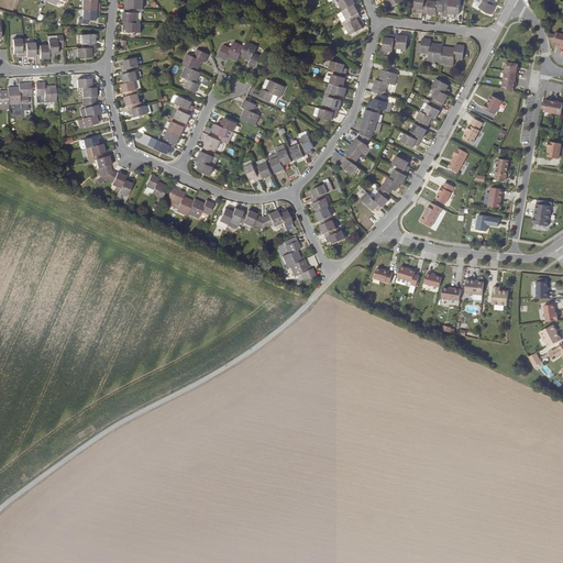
[(97,0),(81,0),(81,10),(83,10),(100,11),(100,3),(97,3),(97,0)]
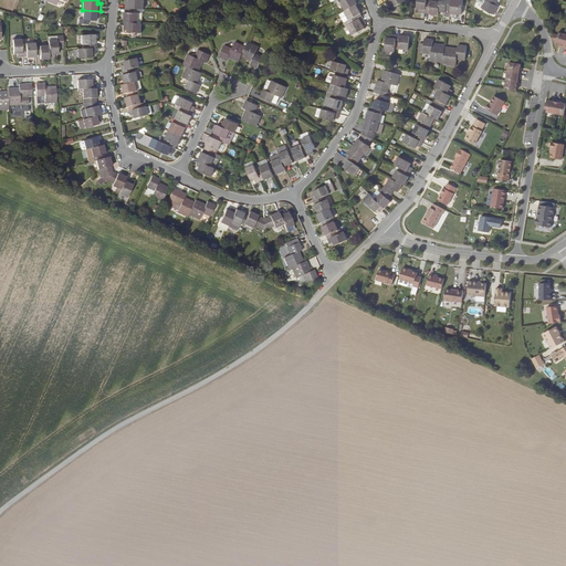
[(125,9),(144,9),(143,0),(129,0),(129,1),(126,1),(125,9)]
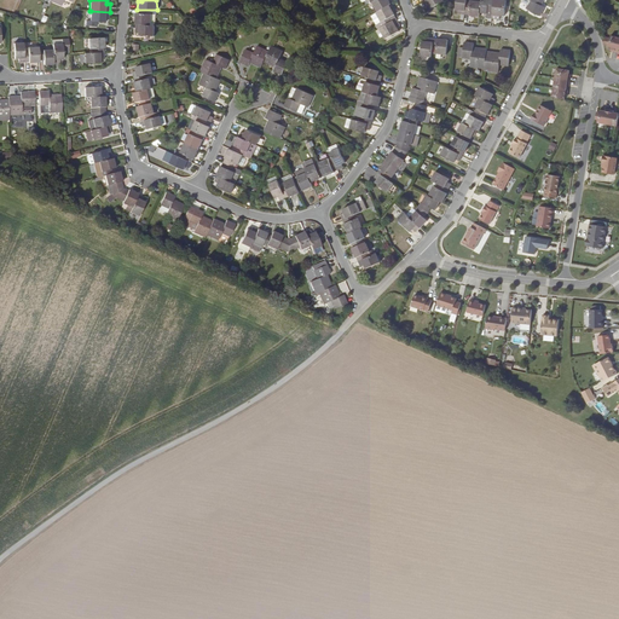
[(391,4),(388,0),(375,0),(372,3),(377,12),(389,5),(391,4)]
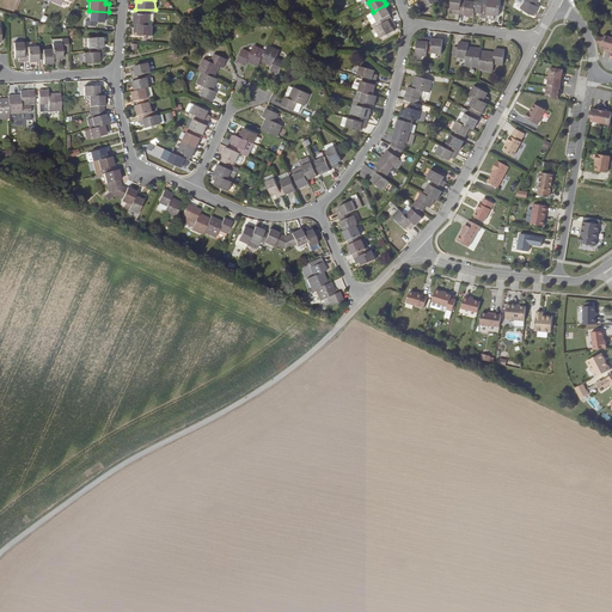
[(460,0),(451,0),(451,10),(453,10),(453,13),(459,14),(460,0)]
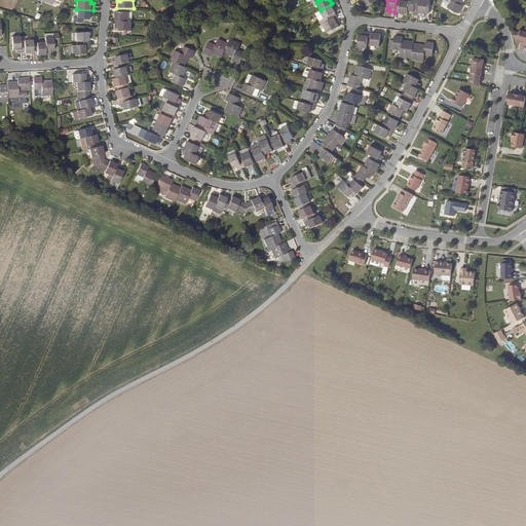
[(409,2),(397,0),(396,0),(395,12),(399,12),(399,13),(408,14),(408,10),(409,2)]
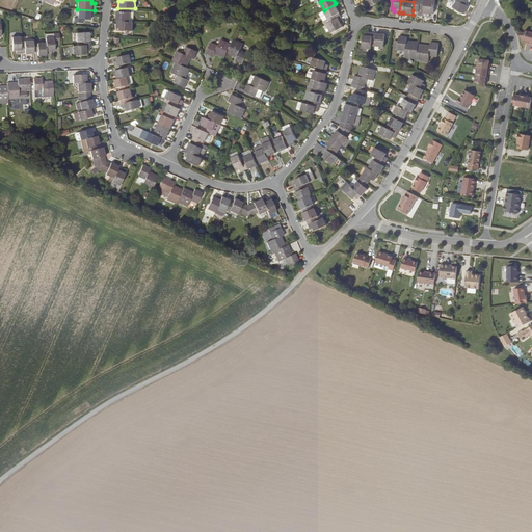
[(423,16),(424,0),(414,0),(414,2),(413,10),(419,11),(418,16),(423,16)]
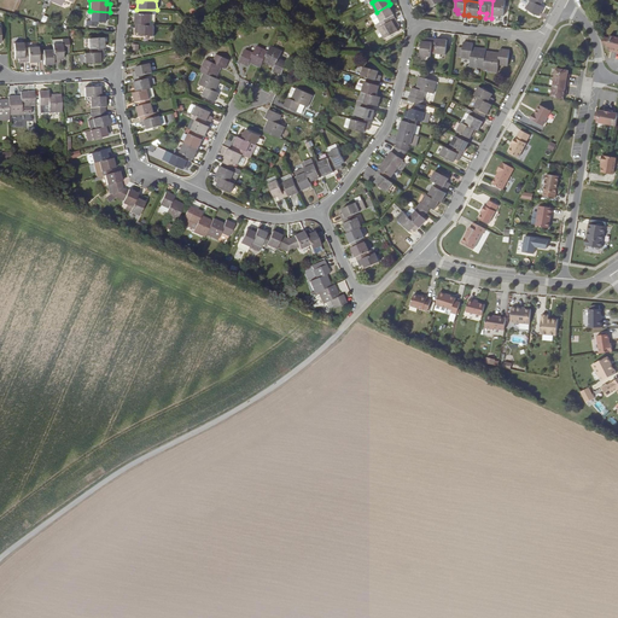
[(506,1),(500,0),(493,0),(491,18),(499,19),(500,16),(503,16),(506,1)]
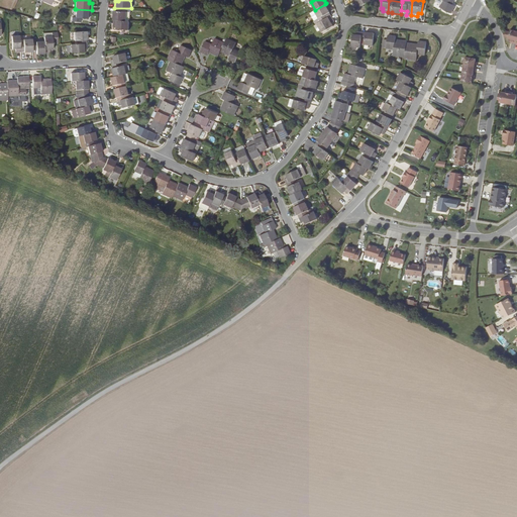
[(442,0),(443,0),(439,7),(451,13),(454,6),(451,4),(453,0),(442,0)]
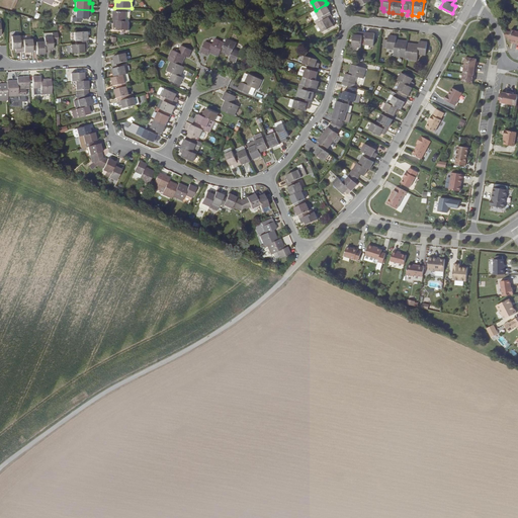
[(331,12),(326,4),(316,10),(311,13),(317,24),(318,23),(332,15),(330,12),(331,12)]
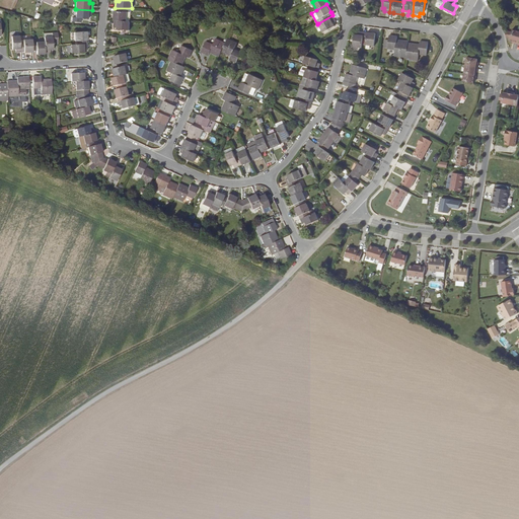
[(132,8),(115,8),(115,11),(114,20),(115,20),(129,21),(129,20),(130,20),(131,12),(132,8)]
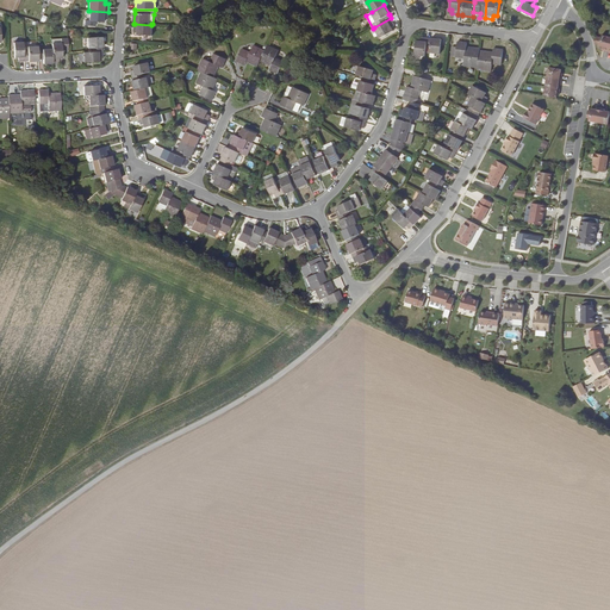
[(109,12),(89,11),(89,20),(85,20),(85,25),(95,26),(95,22),(104,22),(104,18),(107,19),(109,12)]
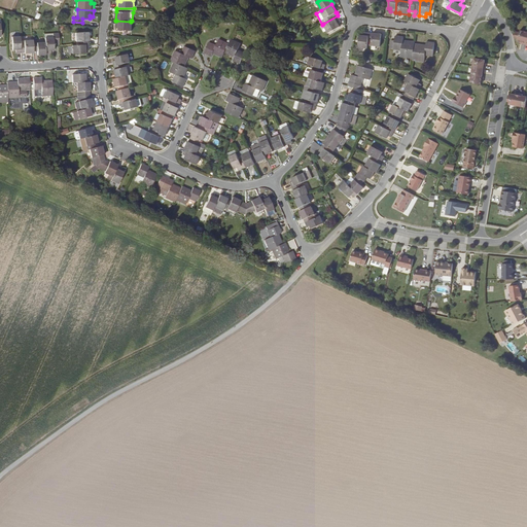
[(338,15),(323,24),(328,33),(340,27),(338,24),(341,22),(338,15)]
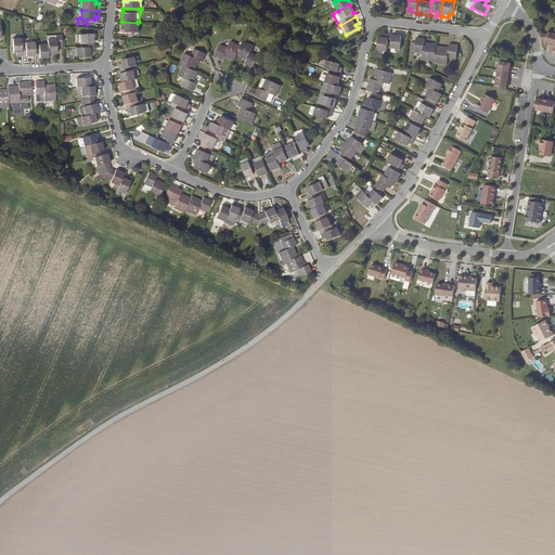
[(138,23),(123,22),(121,28),(126,28),(125,31),(138,33),(139,23),(138,23)]
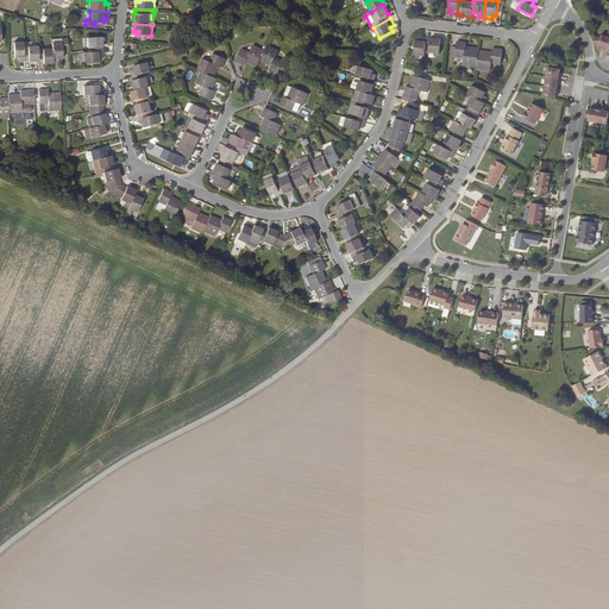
[(592,36),(595,43),(596,43),(598,43),(598,45),(602,46),(603,46),(603,49),(607,50),(608,41),(608,35),(601,33),(601,36),(596,35),(592,36)]
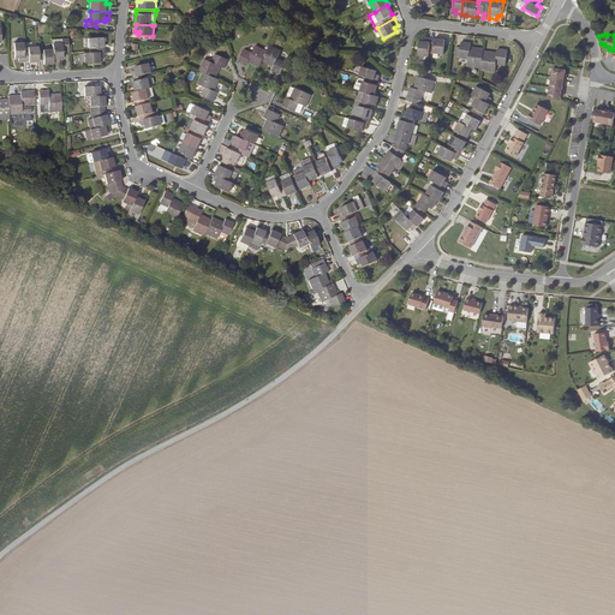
[(103,37),(89,37),(89,40),(89,48),(91,48),(93,53),(103,52),(103,48),(103,37)]
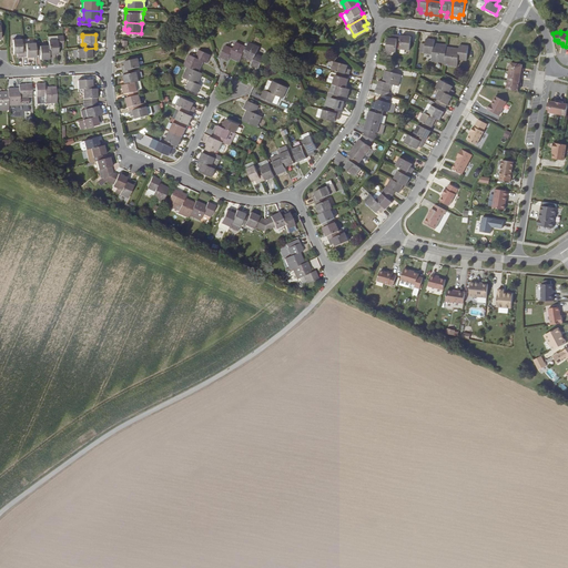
[(396,49),(397,36),(392,34),(391,38),(387,38),(386,51),(396,52),(396,49)]
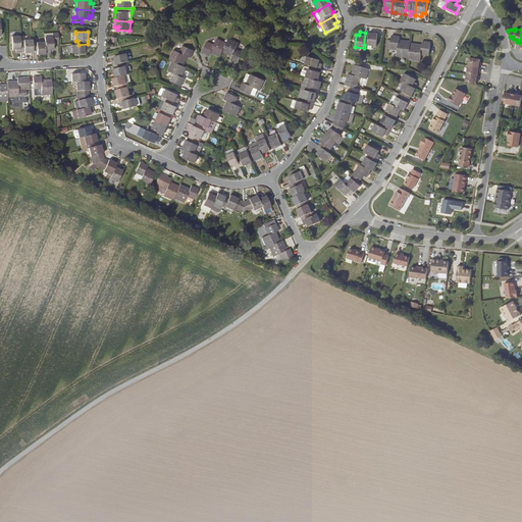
[(59,43),(58,33),(45,34),(45,42),(46,53),(51,53),(51,50),(54,50),(53,43),(59,43)]
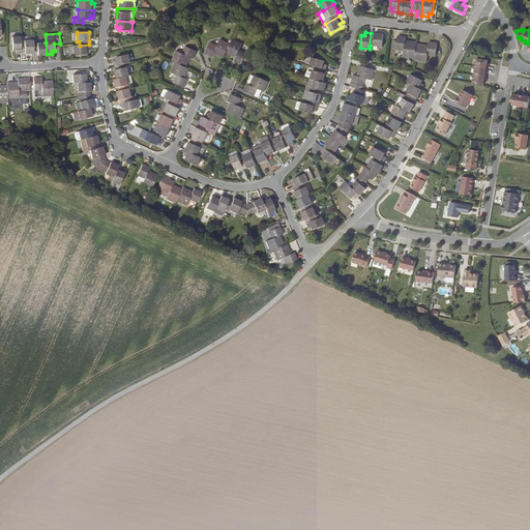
[(384,34),(375,33),(371,33),(370,46),(374,46),(378,47),(382,47),(384,34)]
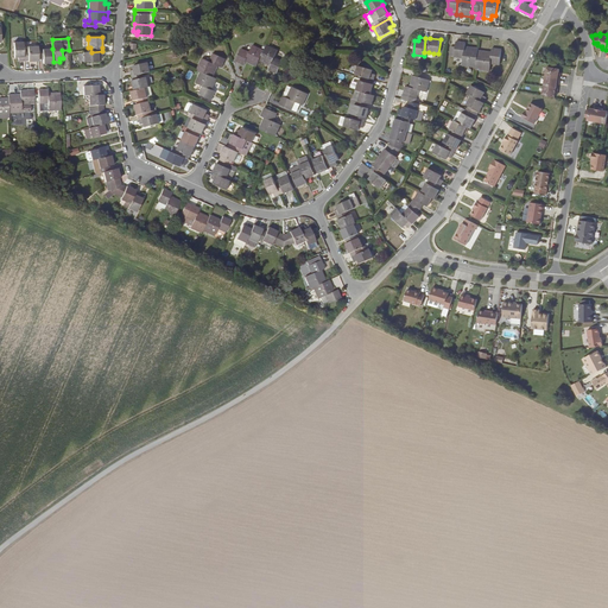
[(24,49),(24,42),(14,42),(14,57),(18,57),(18,61),(24,61),(24,49)]
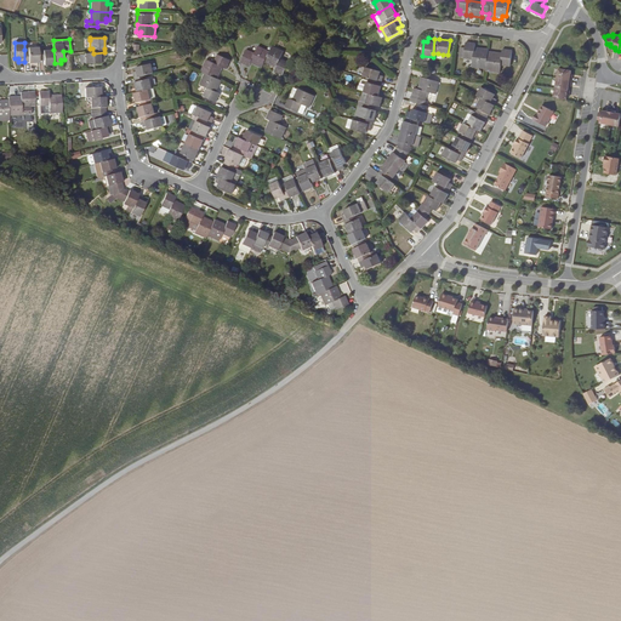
[(489,50),(474,47),(476,44),(466,43),(463,58),(473,60),(472,67),(486,68),(489,51),(489,50)]
